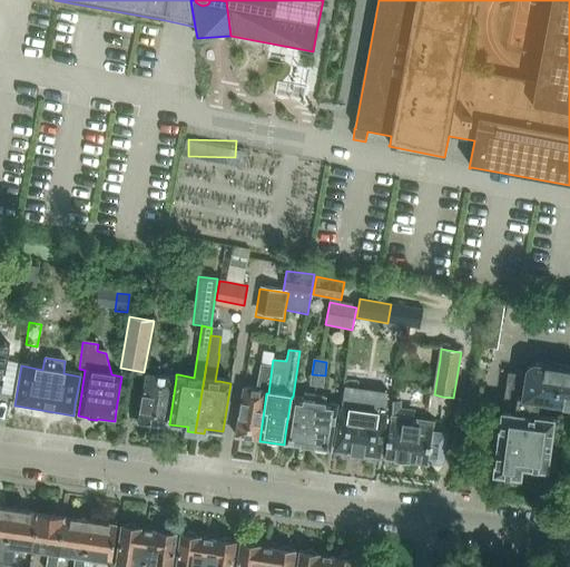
[(235,438),(259,441),(266,393),(268,393),(272,368),(261,365),(257,391),(243,389),(235,438)]
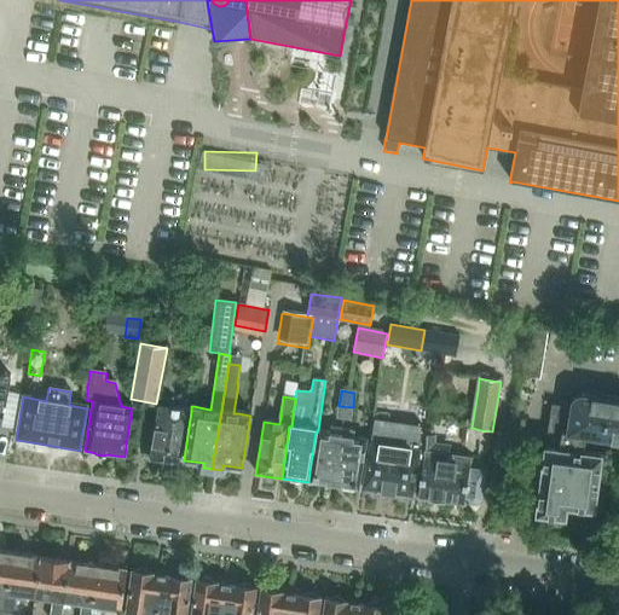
[(618,402),(579,396),(572,402),(571,410),(551,406),(545,448),(544,448),(536,515),(565,518),(566,508),(594,511),(601,456),(583,453),(584,437),(603,441),(605,439),(618,440),(618,442),(618,402)]
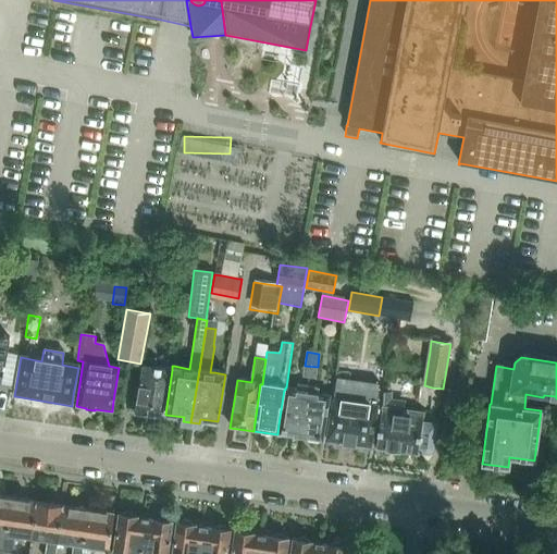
[(165,414),(172,370),(155,367),(156,360),(148,358),(147,366),(143,366),(136,404),(135,415),(165,419),(165,415),(165,414)]
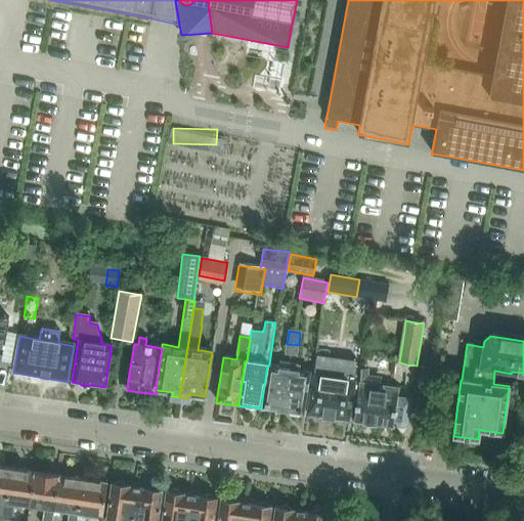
[(287,344),(285,355),(297,357),(299,345),(287,344)]
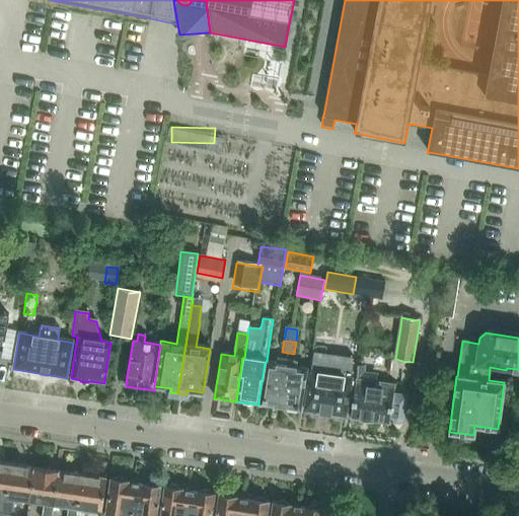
[(276,365),(266,363),(265,363),(260,395),(258,404),(279,408),(287,360),(277,359),(276,365)]
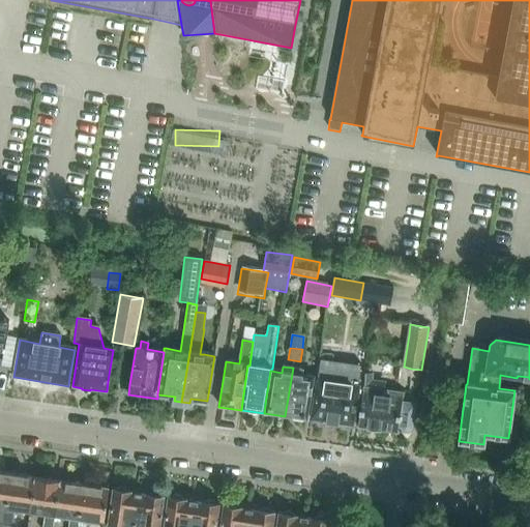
[(285,416),(305,419),(306,419),(307,409),(314,377),(303,375),(303,370),(293,368),(285,416)]
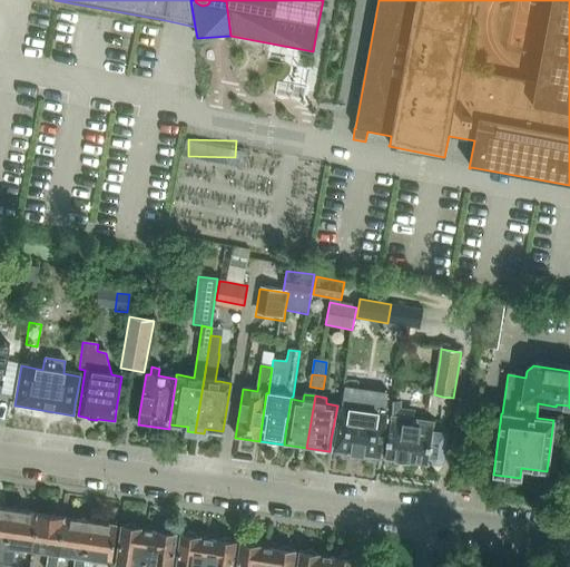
[(386,414),(341,408),(333,452),(380,460),(381,448),(386,414)]
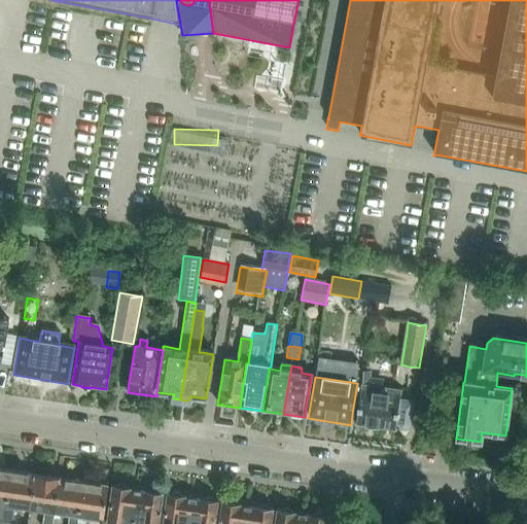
[(361,385),(357,414),(355,424),(361,425),(393,430),(395,430),(395,429),(408,431),(410,421),(412,406),(398,405),(400,390),(381,387),(361,385)]
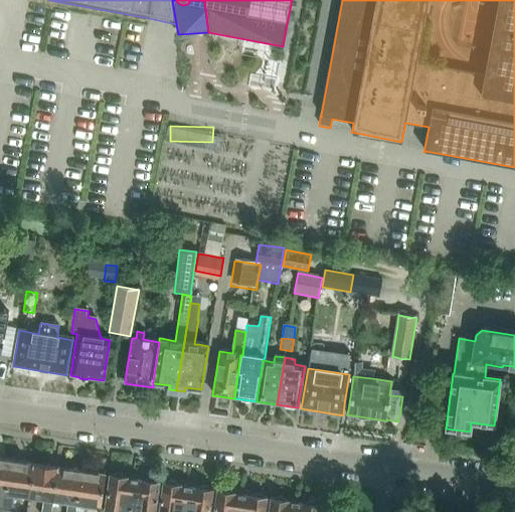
[(0,459),(0,511),(3,511),(10,461),(0,459)]
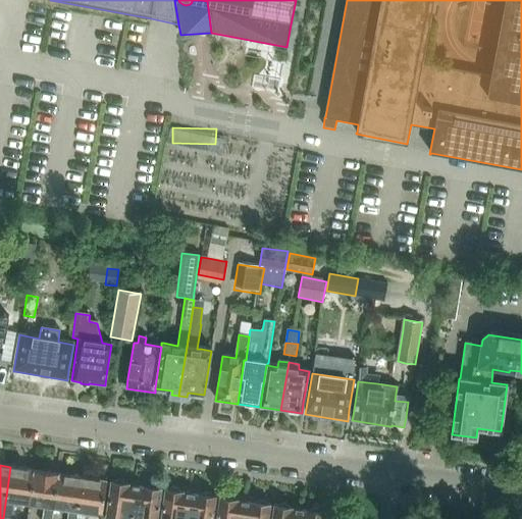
[(15,502),(30,504),(35,471),(10,467),(3,518),(12,518),(15,502)]
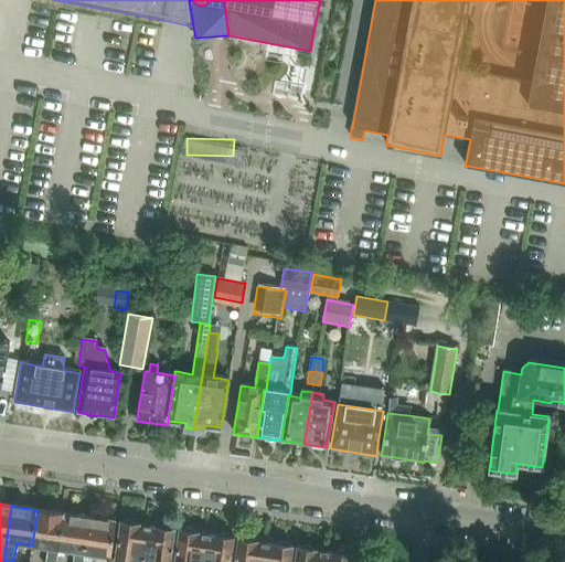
[(48,549),(45,561),(55,561),(57,550),(63,513),(38,510),(32,545),(48,549)]
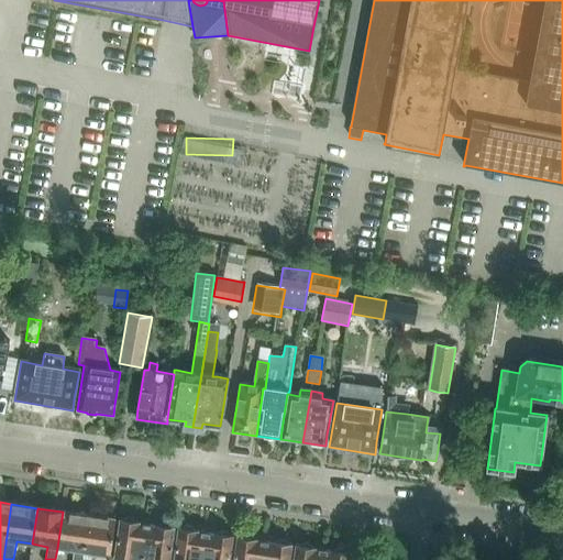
[(74,550),(73,559),(81,559),(89,516),(63,512),(57,548),(74,550)]
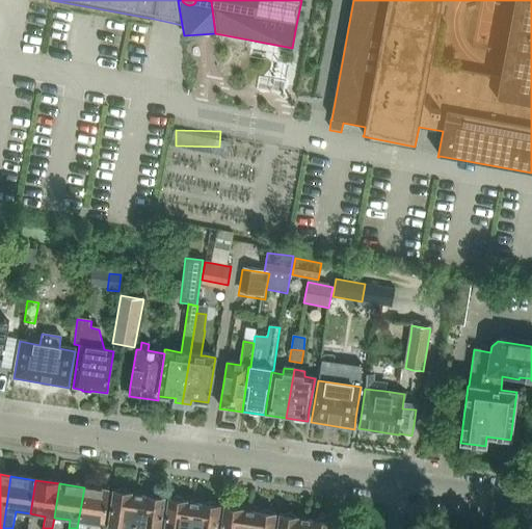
[(104,525),(107,501),(109,491),(84,487),(77,528),(87,528),(88,523),(104,525)]
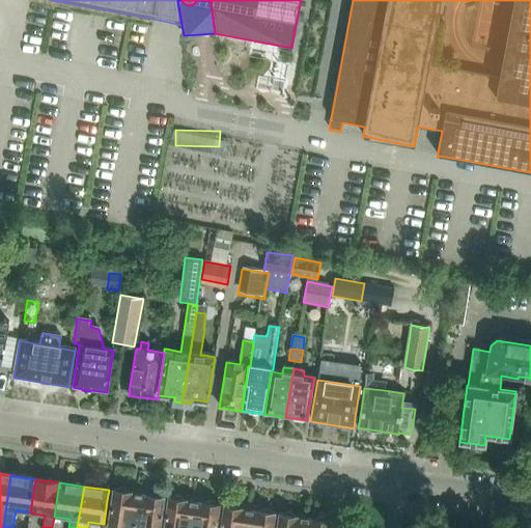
[(113,491),(111,501),(107,527),(133,527),(138,495),(128,493),(124,490),(120,489),(116,491),(113,491)]
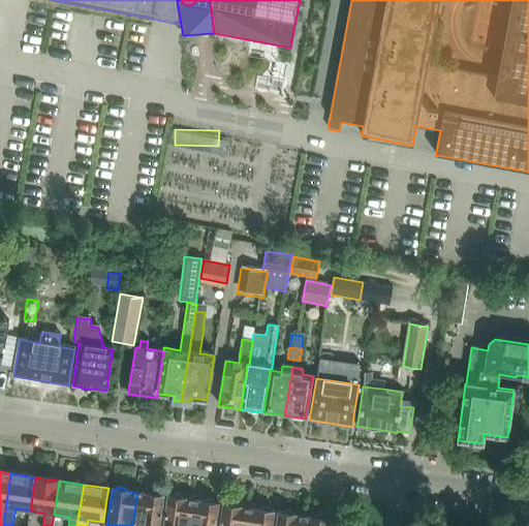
[(159,525),(162,506),(163,496),(160,496),(157,493),(152,492),(149,494),(137,493),(132,525),(159,525)]
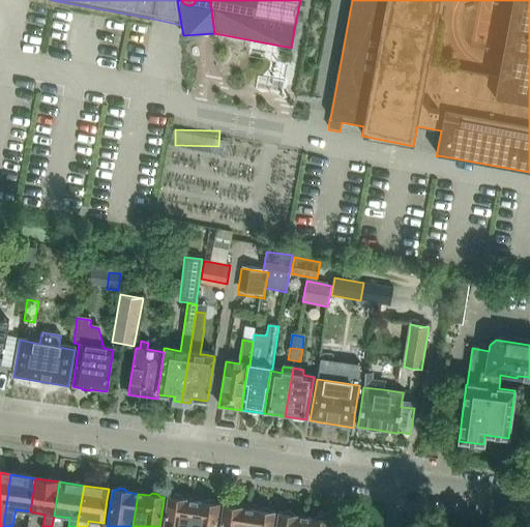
[(168,498),(167,508),(164,526),(189,526),(194,501),(183,500),(180,497),(175,496),(172,498),(168,498)]
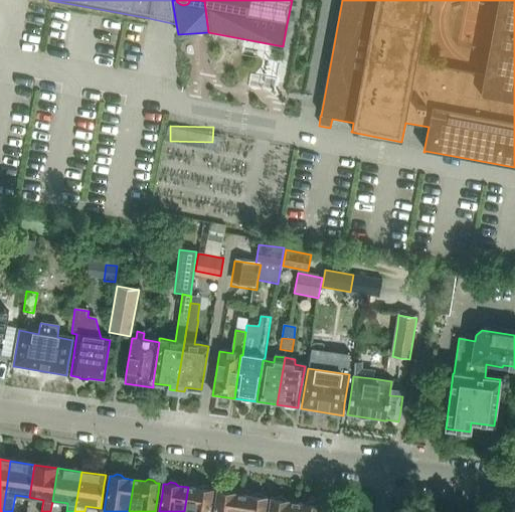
[(209,511),(213,491),(209,491),(206,488),(202,487),(198,489),(188,487),(184,511),(209,511)]
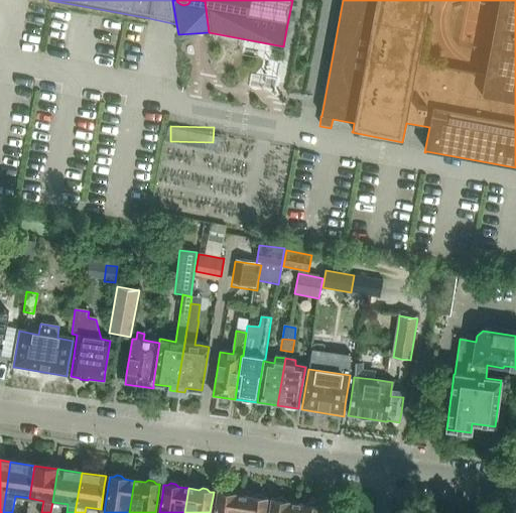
[(217,493),(216,503),(214,512),(239,512),(242,496),(232,495),(229,492),(225,491),(221,493),(217,493)]
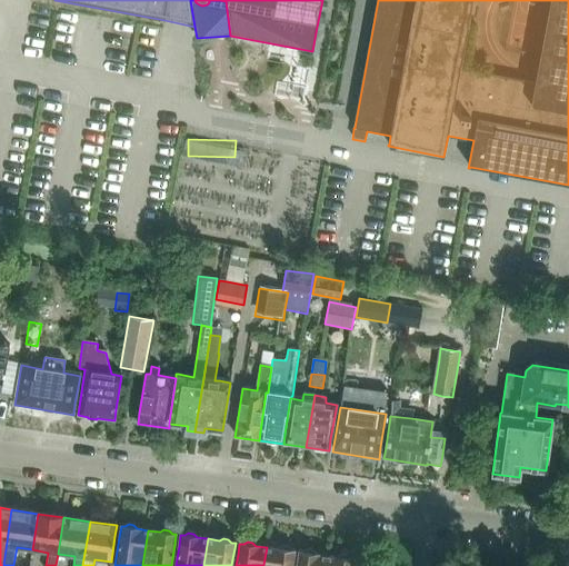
[(267,547),(263,565),(292,565),(295,552),(291,550),(288,547),(282,547),(279,549),(267,547)]
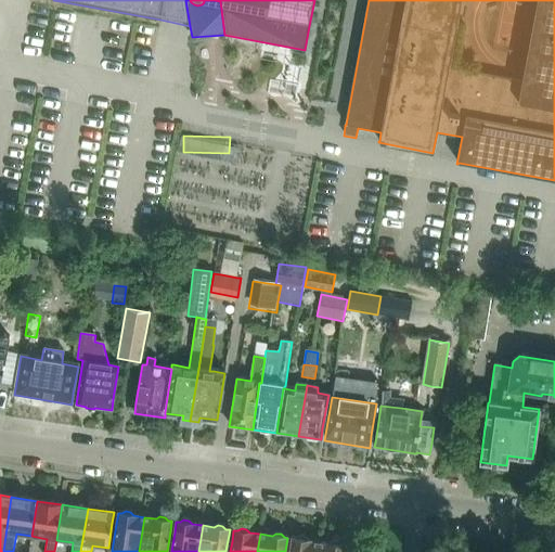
[(317,551),(319,542),(307,541),(304,538),(299,537),(296,539),(292,539),(289,551),(317,551)]
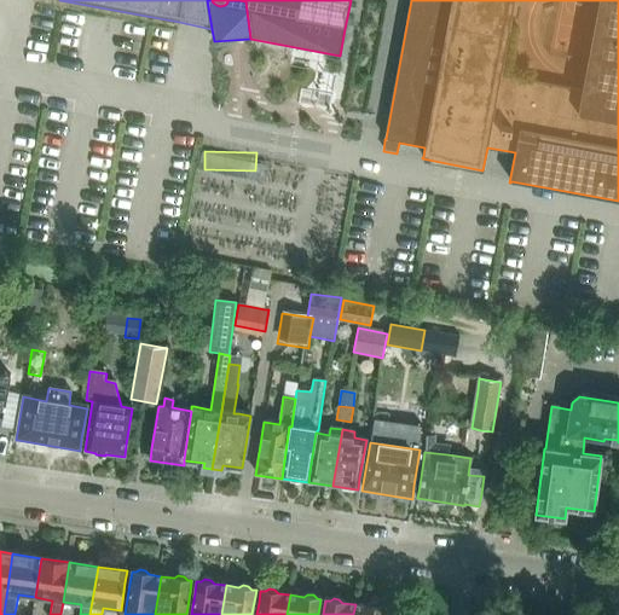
[(356,604),(353,614),(383,614),(385,609),(381,608),(377,604),(372,604),(368,607),(356,604)]
